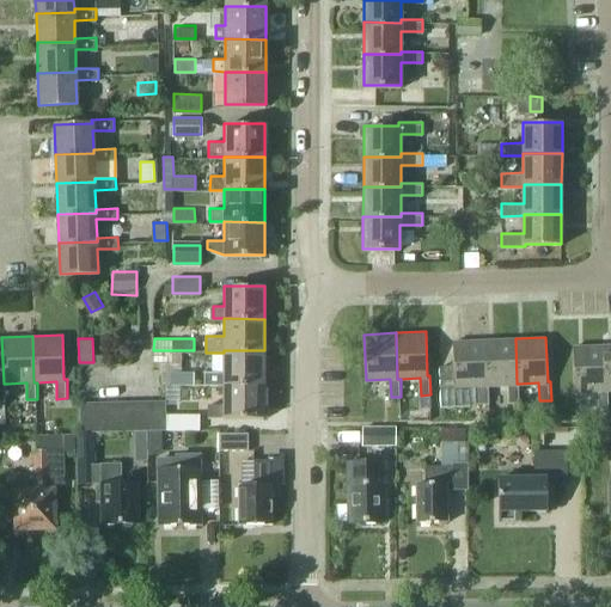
[(487,385),(489,385),(508,384),(509,402),(520,402),(519,384),(517,384),(515,338),(486,339),(487,385)]
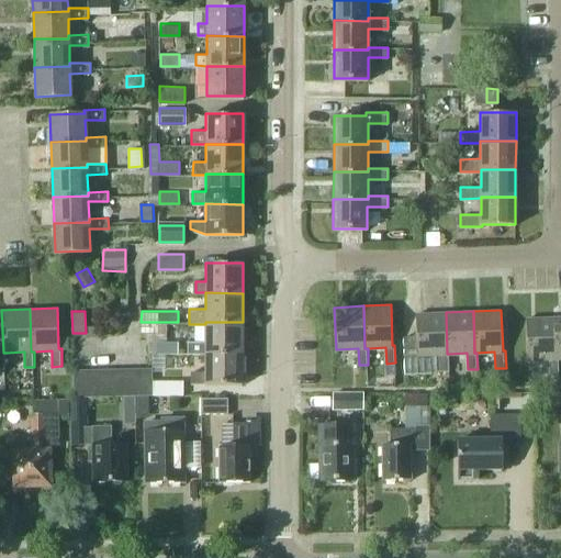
[(447,354),(446,312),(417,312),(418,354),(440,354),(441,370),(450,370),(449,354),(447,354)]
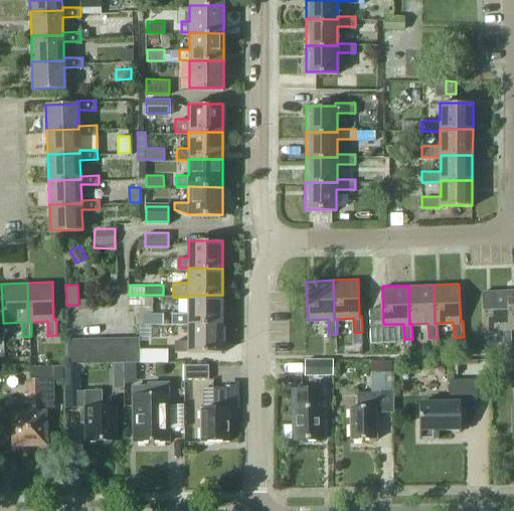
[(513,343),(512,328),(510,329),(508,290),(482,291),(484,329),(503,329),(504,344),(513,343)]
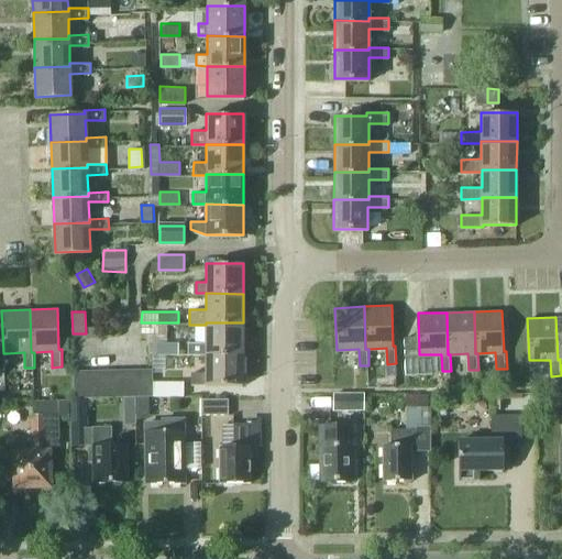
[(158,322),(141,322),(141,332),(158,333),(158,322)]
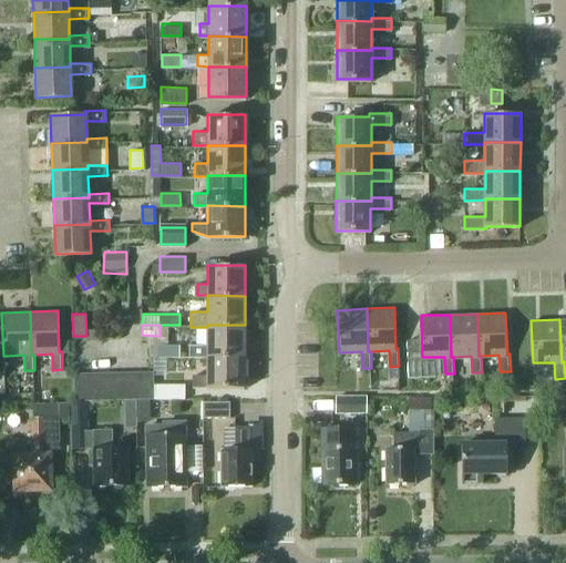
[(206,356),(244,356),(245,325),(207,325),(207,327),(206,345),(189,344),(189,355),(206,356)]
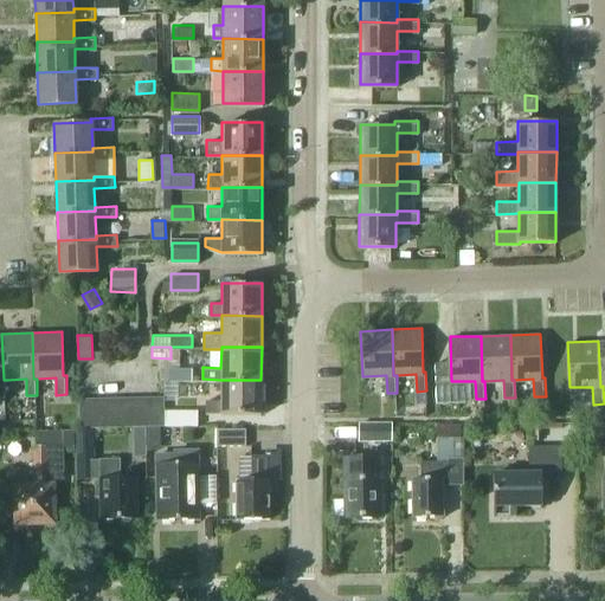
[(191,368),(169,367),(169,379),(191,380),(191,368)]
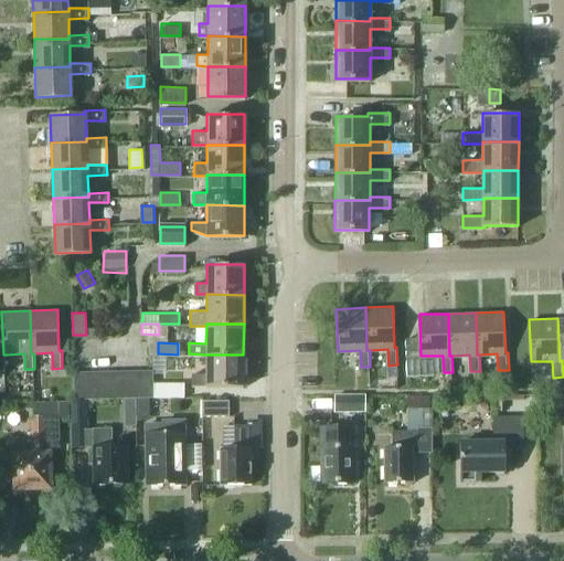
[(243,355),(205,355),(205,372),(192,372),(192,383),(205,384),(243,384),(243,355)]
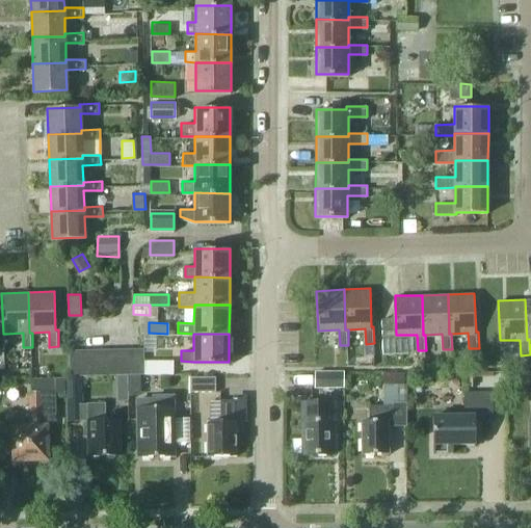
[(132,346),(120,347),(121,373),(133,372),(132,346)]
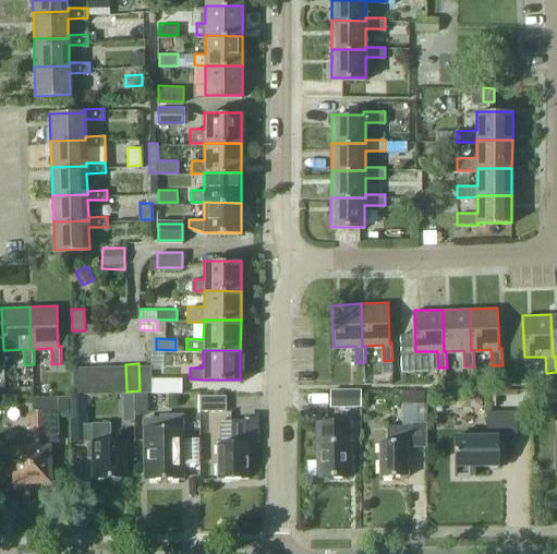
[(140,390),(152,390),(152,377),(153,363),(138,363),(140,390)]
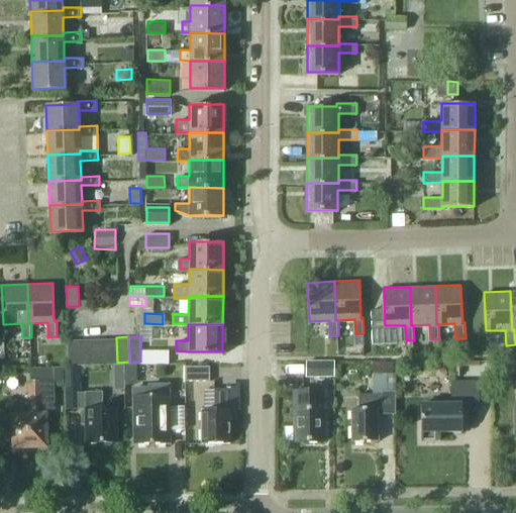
[(82,364),(94,363),(93,337),(81,338),(82,364)]
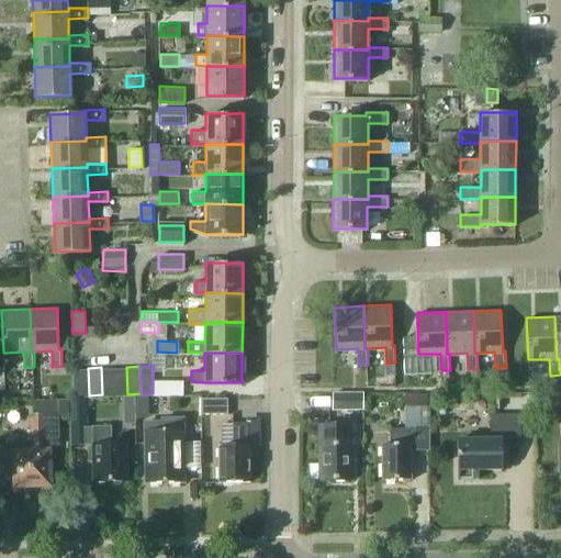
[(102,394),(114,394),(114,367),(101,367),(102,394)]
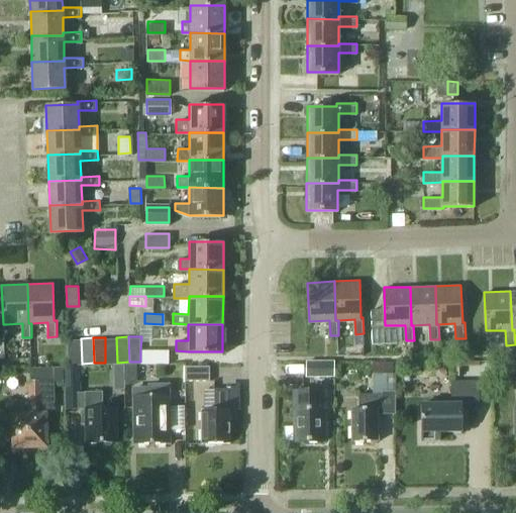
[(117,363),(116,337),(105,337),(105,363),(117,363)]
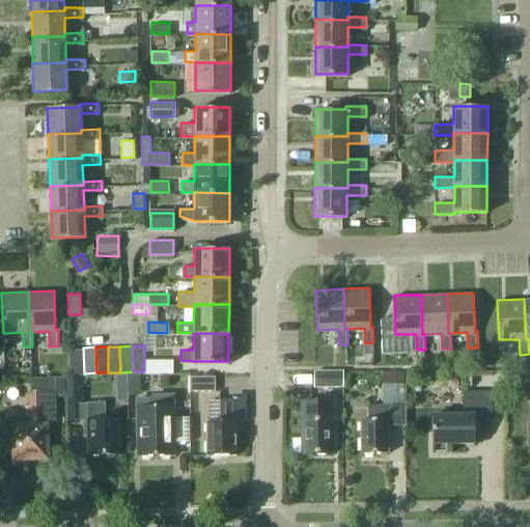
[(72,373),(84,373),(83,348),(71,348),(72,373)]
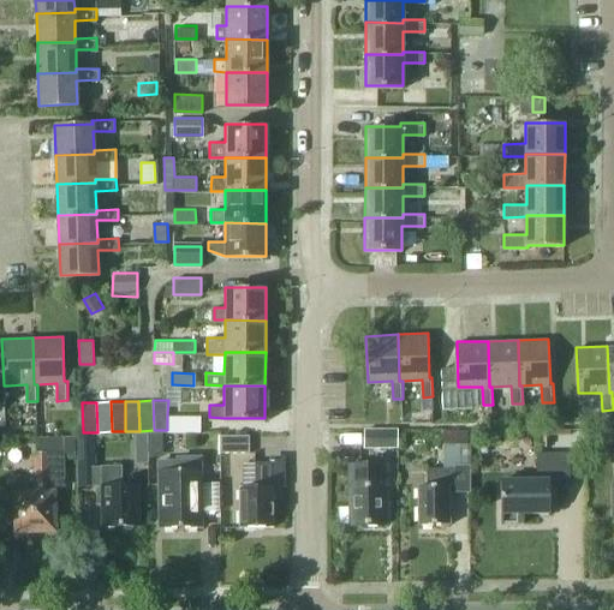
[(200,414),(167,416),(167,430),(200,430),(200,414)]
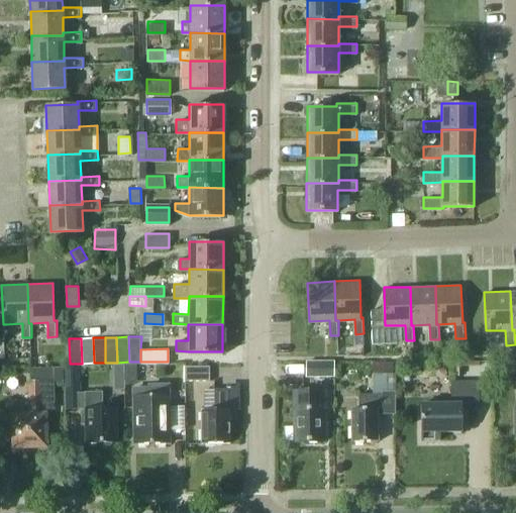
[(335,358),(306,358),(306,375),(334,375),(335,358)]
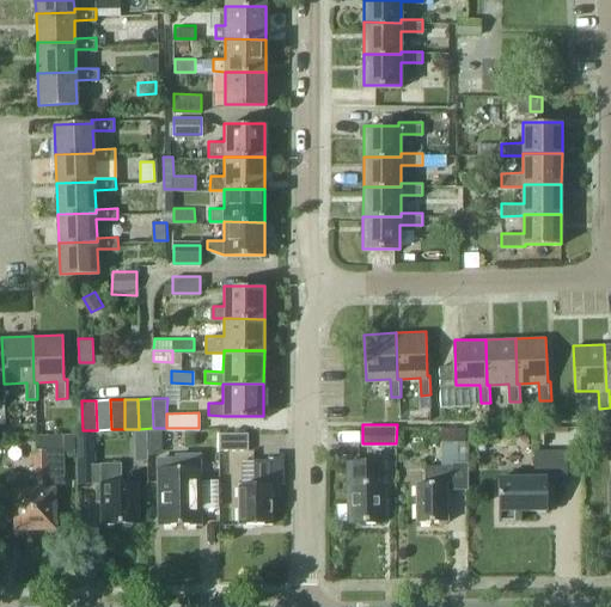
[(248,447),(248,429),(220,430),(220,447),(248,447)]
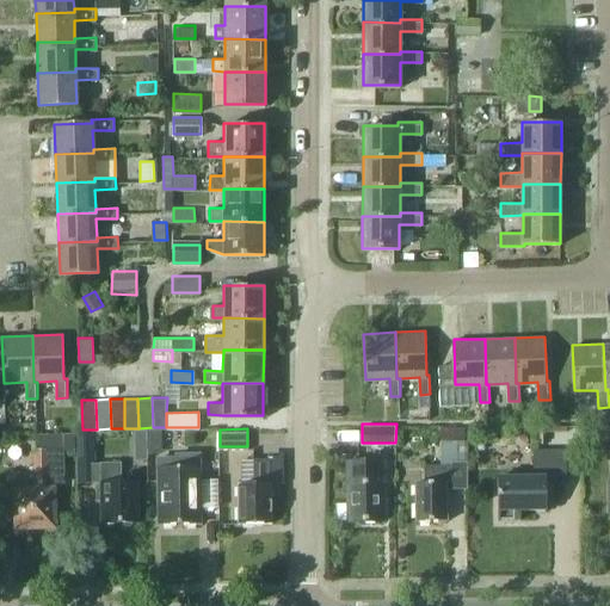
[(74,450),(74,431),(35,432),(35,463),(35,487),(16,487),(17,526),(55,525),(54,486),(53,486),(53,481),(66,481),(65,450),(74,450)]
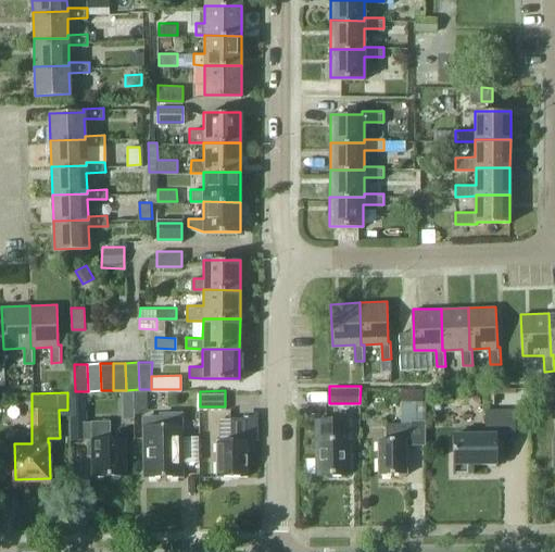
[(87,419),(87,392),(71,392),(71,419),(87,419)]
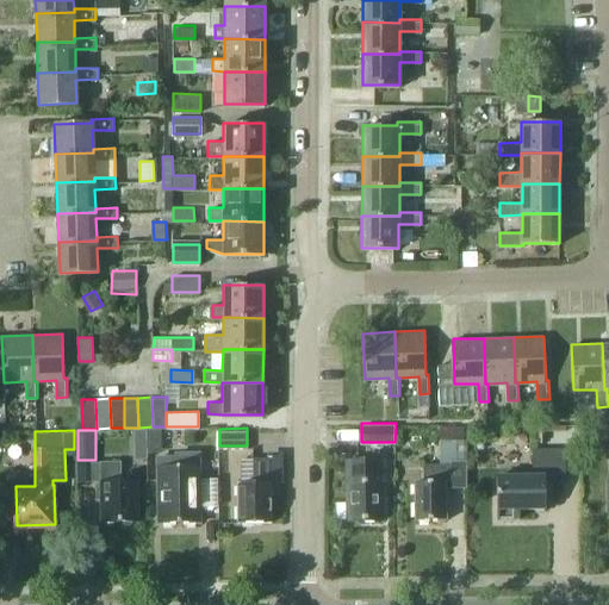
[(566,448),(535,448),(535,475),(497,475),(497,518),(520,518),(520,507),(546,507),(546,478),(566,478),(566,448)]
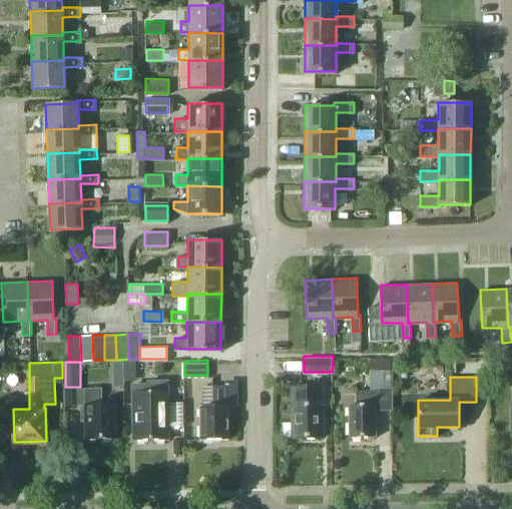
[(134,383),(134,439),(136,439),(165,439),(167,439),(166,380),(148,380),(148,383),(134,383)]
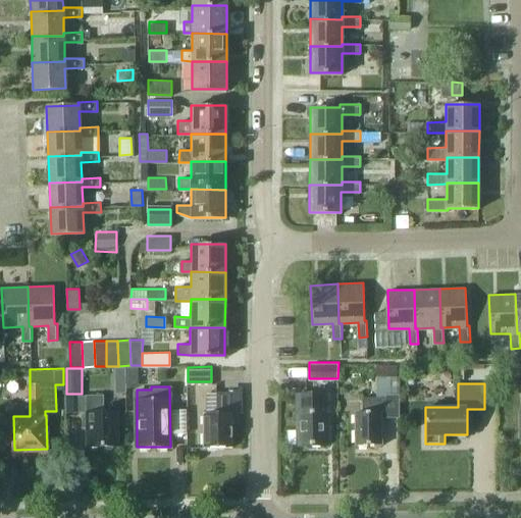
[(230,412),(229,392),(217,392),(218,412),(204,413),(205,447),(232,446),(232,412),(230,412)]
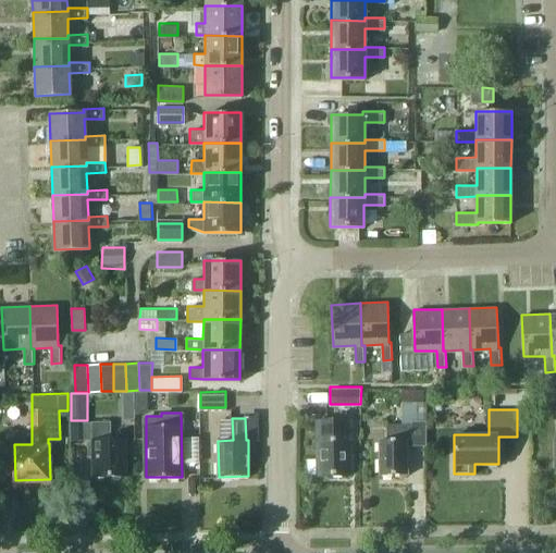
[(111,439),(110,420),(93,421),(94,476),(111,475),(114,477),(120,477),(122,475),(127,475),(126,439),(111,439)]
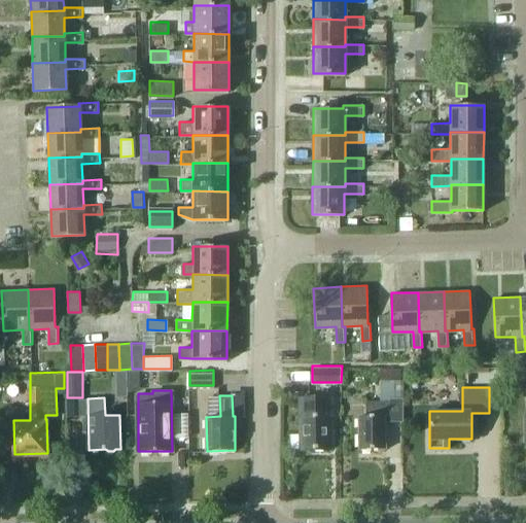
[(332,415),(332,397),(300,397),(300,449),(329,449),(328,415),(332,415)]
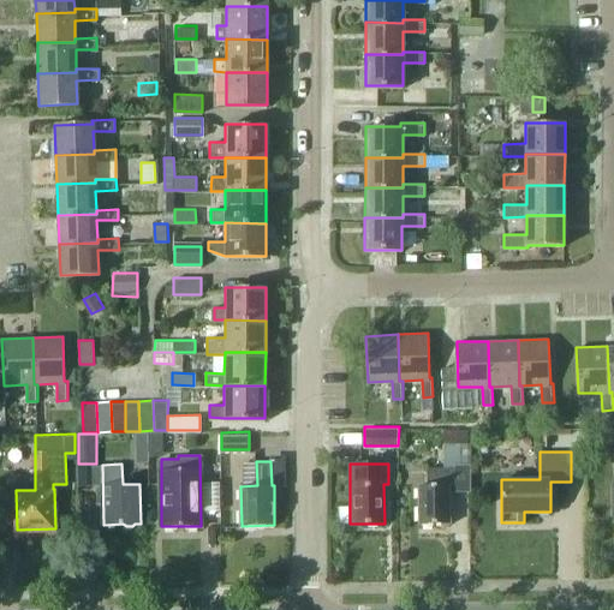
[(471,490),(471,464),(460,464),(455,464),(455,467),(428,467),(428,485),(419,485),(419,524),(449,524),(449,490),(471,490)]
